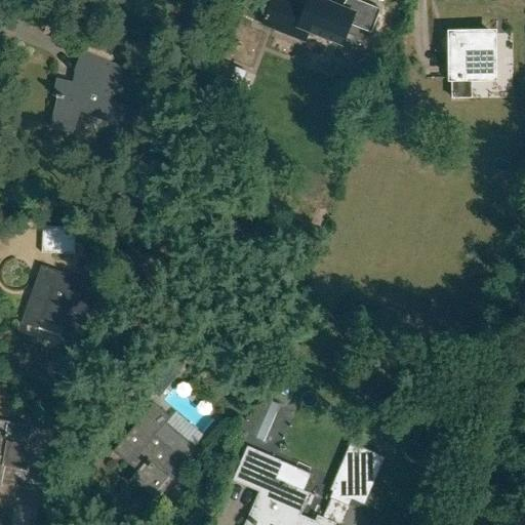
[(347,0),(342,9),(319,0),(308,0),(306,7),(286,0),(281,0),(280,3),(272,0),(261,26),(304,43),(308,33),(341,47),(350,26),(370,34),(379,11),(352,0),(347,0)]
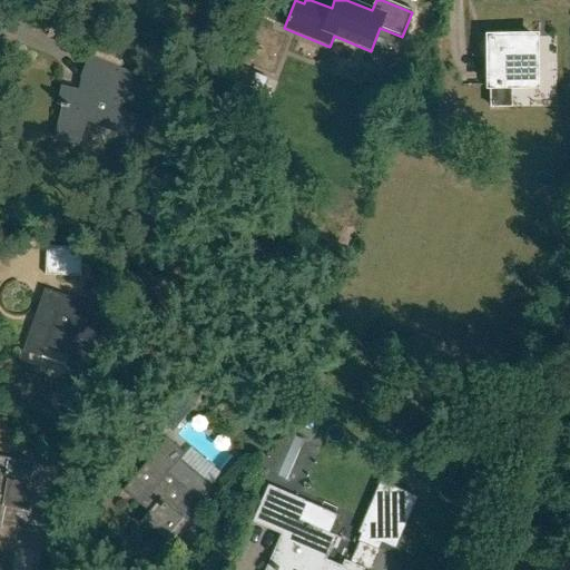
[(536,86),(534,37),(489,38),(489,47),(485,47),(485,59),(489,59),(490,86),(536,86)]
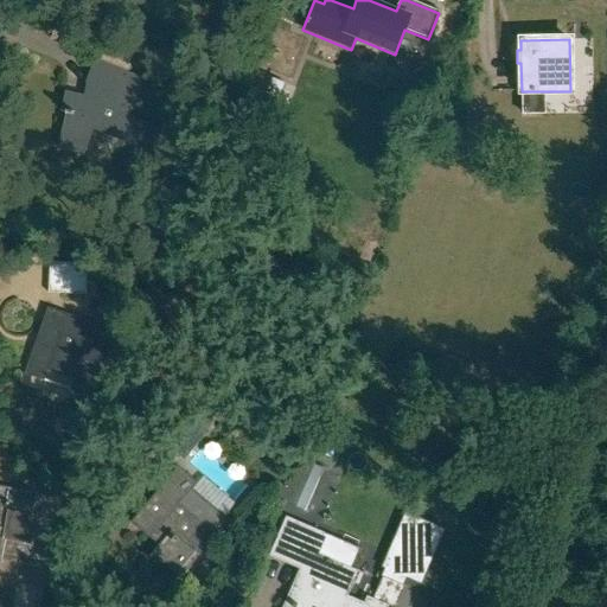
[(59,147),(83,152),(93,128),(152,152),(160,129),(114,110),(128,75),(97,61),(88,82),(91,84),(88,98),(66,94),(63,110),(65,110),(64,114),(68,114),(59,147)]
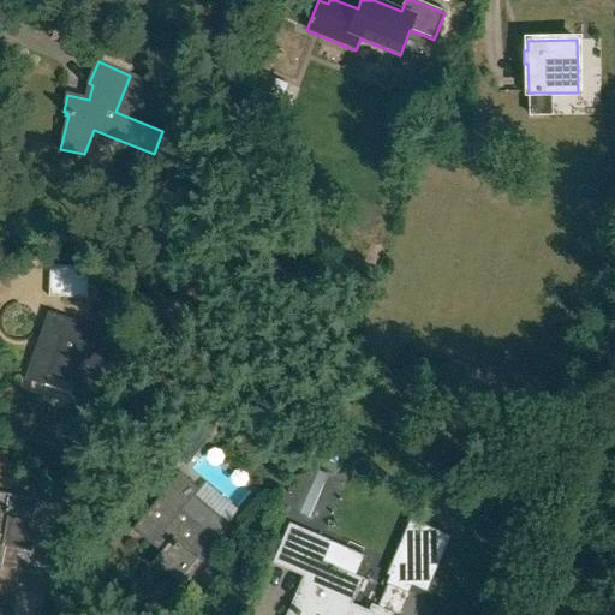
[(88,298),(90,267),(52,266),(51,297),(88,298)]
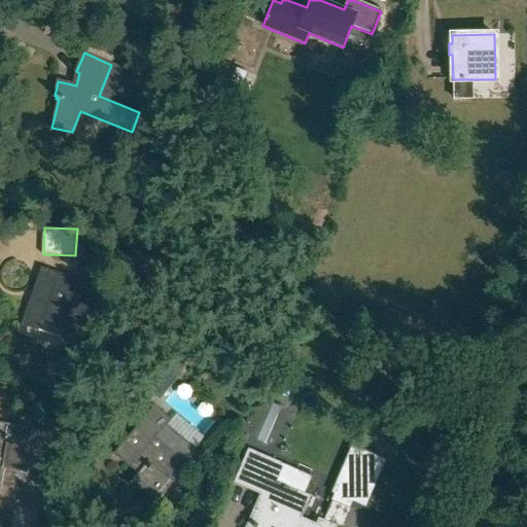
[(6,238),(2,248),(23,255),(26,245),(6,238)]
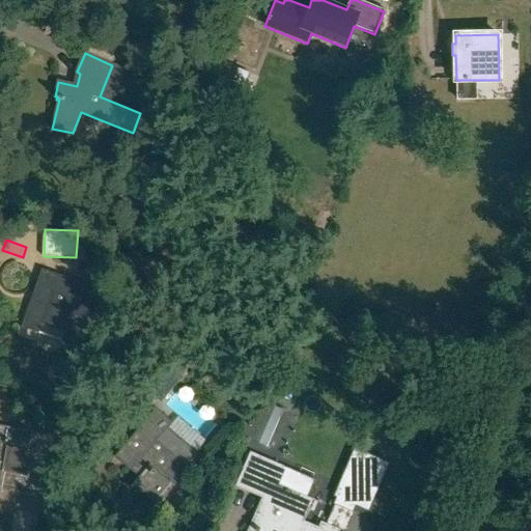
[(94,305),(101,288),(40,269),(35,285),(21,328),(81,348),(94,305)]
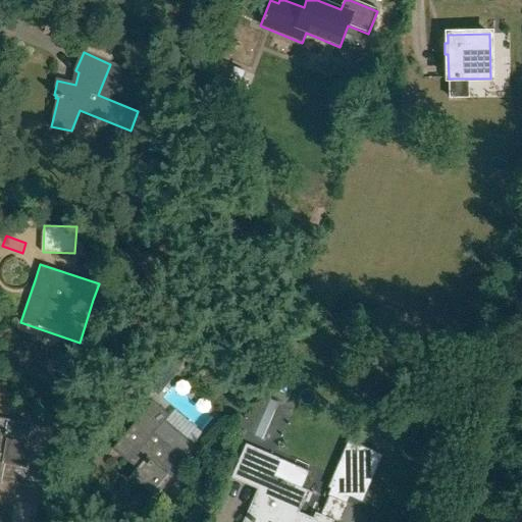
[(159,396),(179,370),(160,354),(139,379),(159,396)]
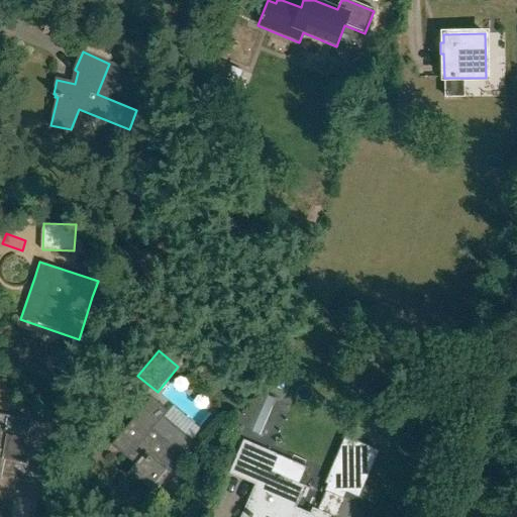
[(261,434),(276,399),(253,389),(237,424),(261,434)]
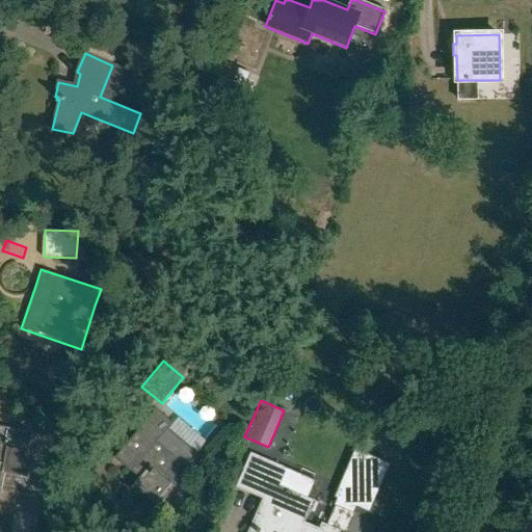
[(175,486),(190,468),(158,442),(174,423),(156,408),(114,458),(138,478),(133,484),(155,503),(171,482),(175,486)]
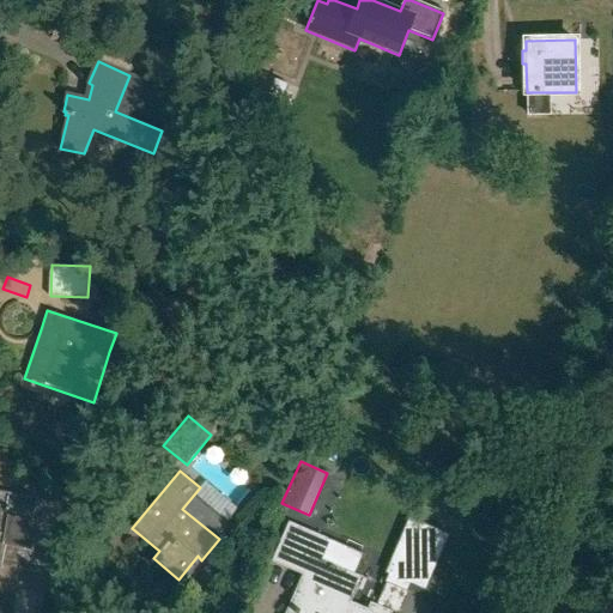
[(0,491),(0,565),(49,575),(64,504),(0,491)]
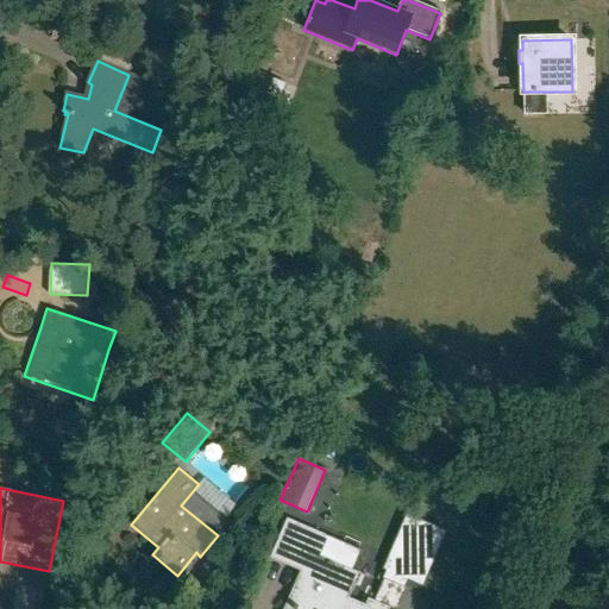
[(325,535),(287,519),(270,558),(300,571),(283,608),(389,608),(368,598),(365,606),(349,598),(359,572),(316,554),(325,535)]
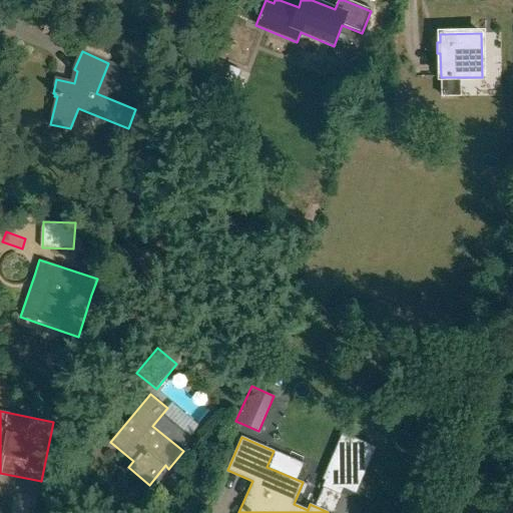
[(345,448),(326,492),(329,494),(326,500),(346,509),(349,502),(358,506),(377,462),(345,448)]
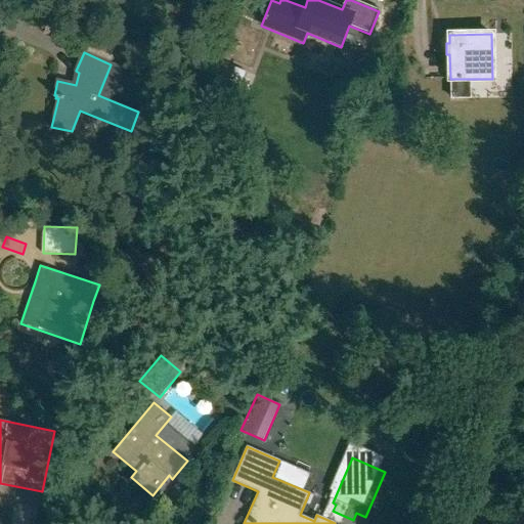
[(316,476),(279,461),(272,477),(309,492),(316,476)]
